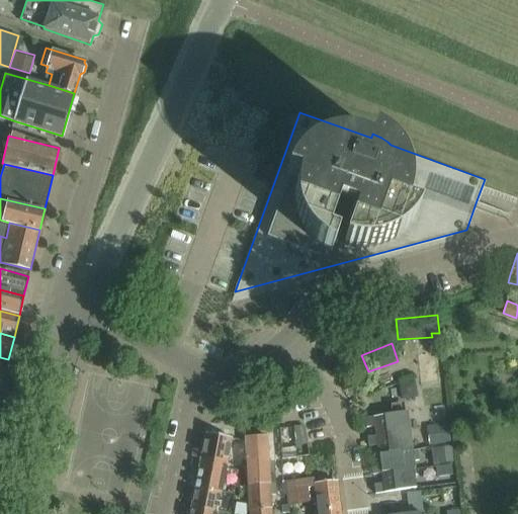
[(403,396),(418,393),(415,378),(400,381),(403,396)]
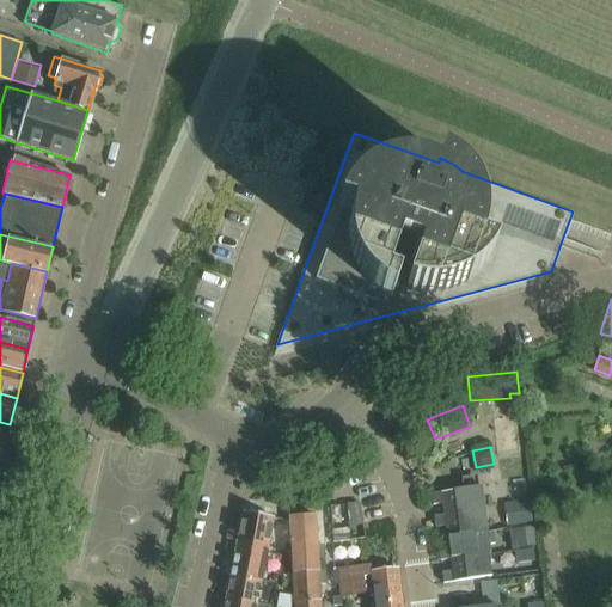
[(446,523),(448,535),(485,529),(479,485),(432,491),(433,502),(442,501),(445,513),(434,514),(436,525),(446,523)]
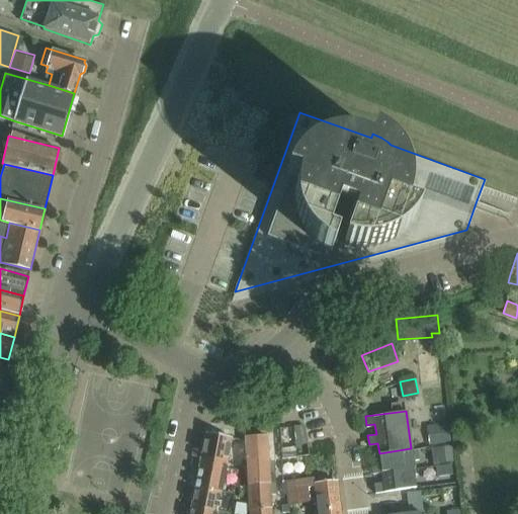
[(452,442),(450,427),(429,430),(431,444),(452,442)]
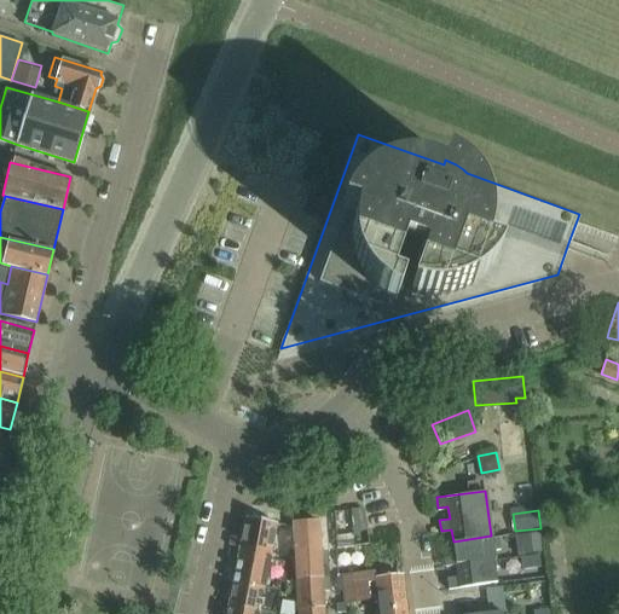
[(293,520),(295,549),(320,548),(318,513),(307,513),(307,520),(293,520)]
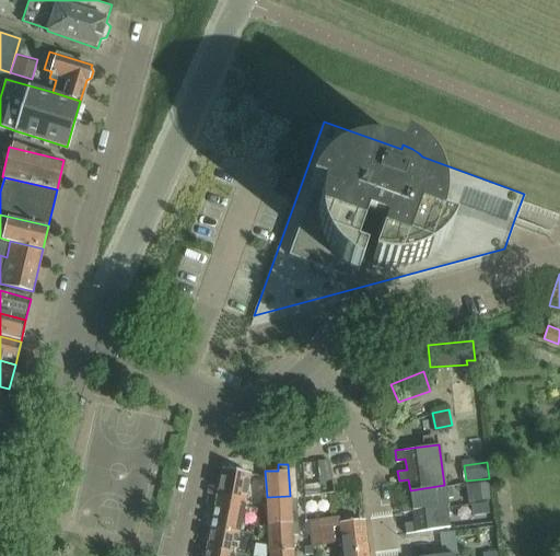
[(209,484),(207,491),(218,494),(245,499),(251,472),(223,466),(219,486),(209,484)]
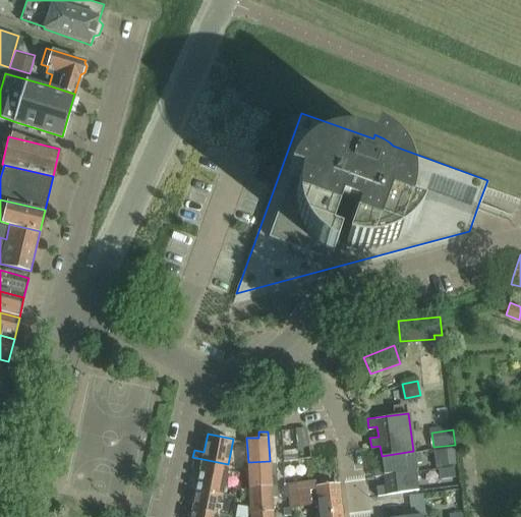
[(282,460),(298,458),(296,447),(281,449),(282,460)]
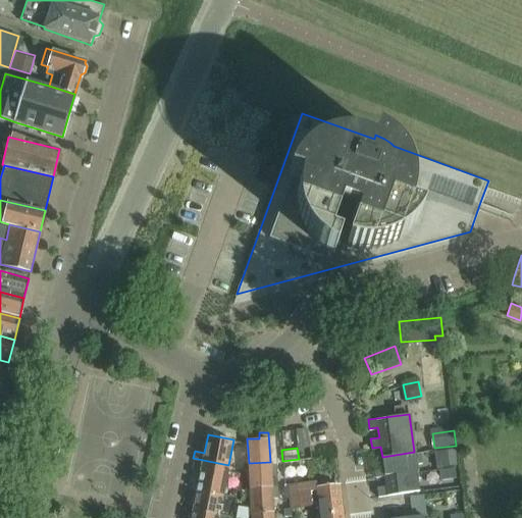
[(455,448),(448,449),(449,464),(449,465),(457,464),(457,462),(455,448)]
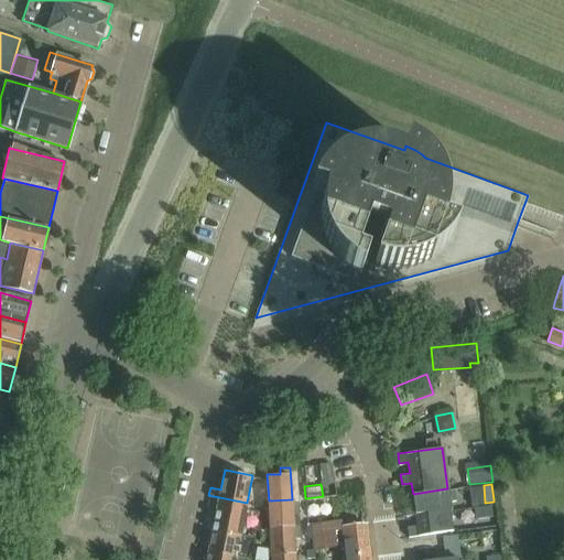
[(447,488),(413,494),(414,504),(404,505),(407,515),(414,514),(449,509),(447,488)]
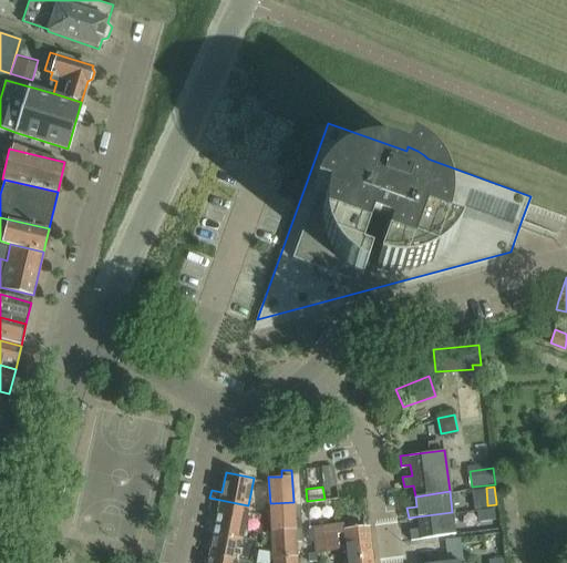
[(220,500),(214,532),(241,538),(244,528),(247,511),(248,505),(220,500)]
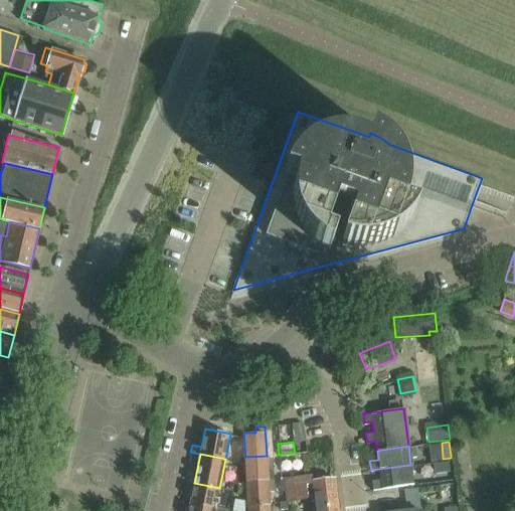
[(267,456),(245,457),(246,482),(275,481),(274,471),(268,471),(267,456)]
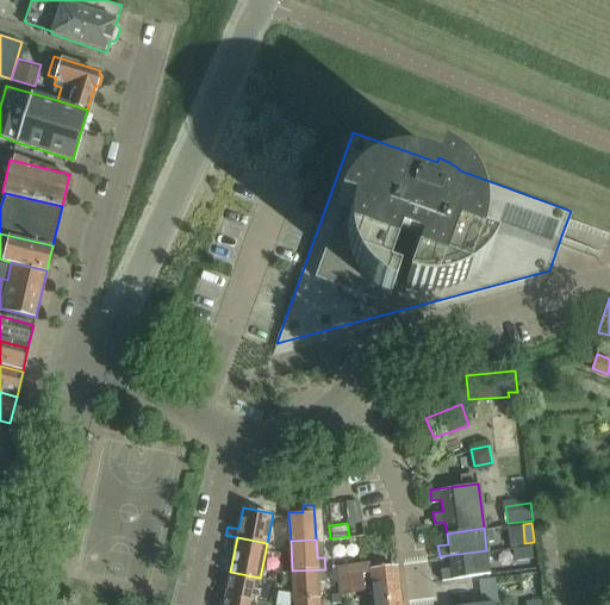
[(531,546),(512,548),(515,559),(521,557),(533,556),(531,546)]
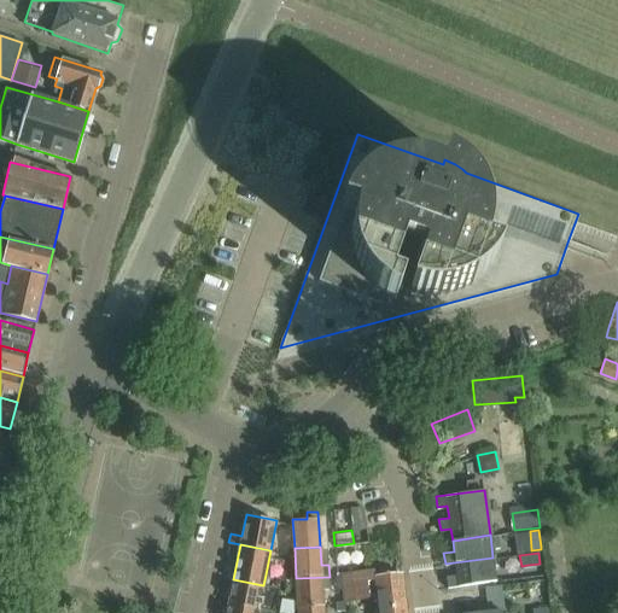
[(493,558),(454,562),(456,574),(447,576),(448,587),(496,579),(493,558)]
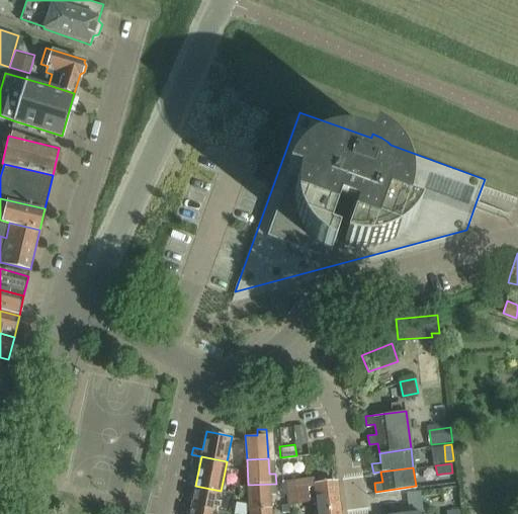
[(316,499),(315,483),(314,476),(307,477),(290,479),(285,479),(287,502),(289,502),(316,499)]
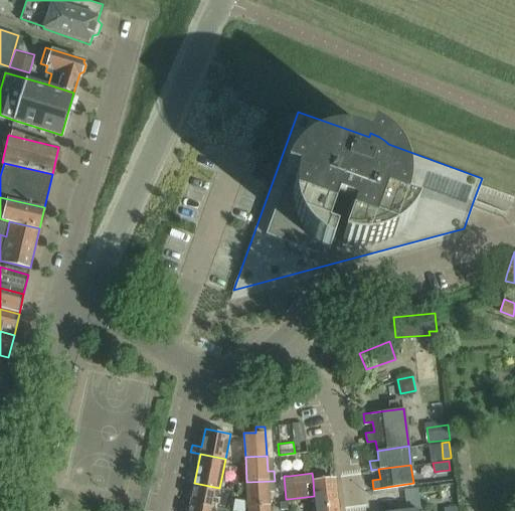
[(338,510),(335,478),(313,480),(314,496),(315,507),(311,507),(311,510),(313,510),(316,510),(315,510),(338,510)]
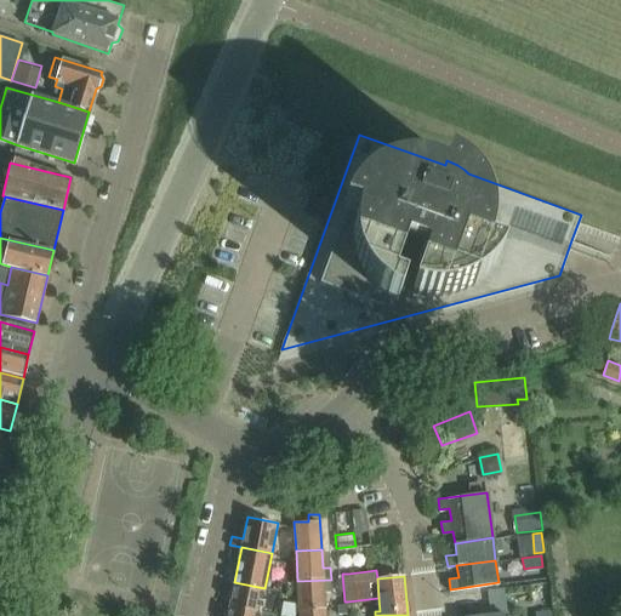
[(331,580),(297,581),(300,610),(325,608),(324,591),(331,591),(331,580)]
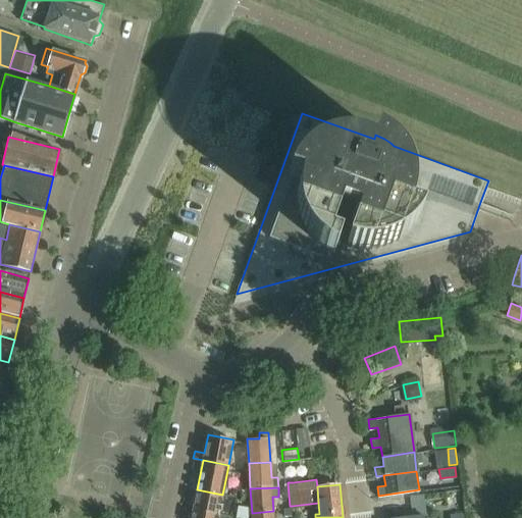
[(197,489),(192,511),(228,517),(230,517),(236,498),(222,495),(197,489)]
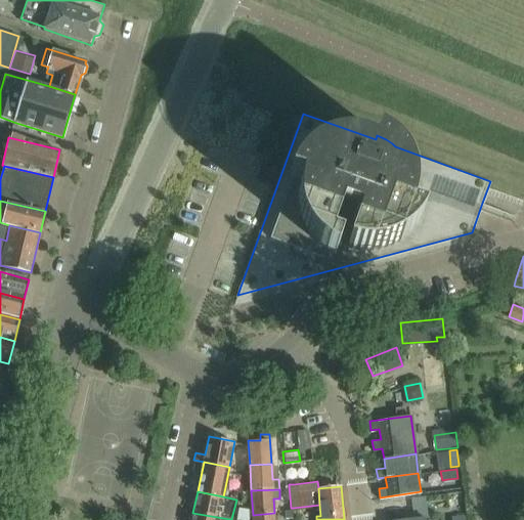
[(293,508),(291,508),(285,508),(286,517),(293,516),(293,508)]
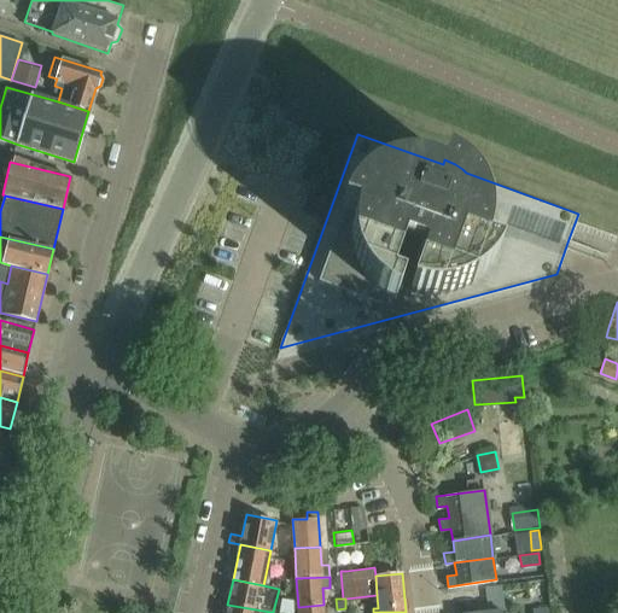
[(280,609),(290,612),(292,602),(283,600),(280,609)]
